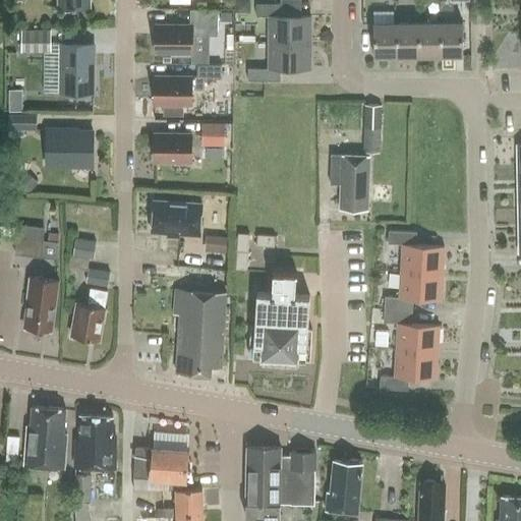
[(248,16),(248,0),(236,0),(236,16),(248,16)]
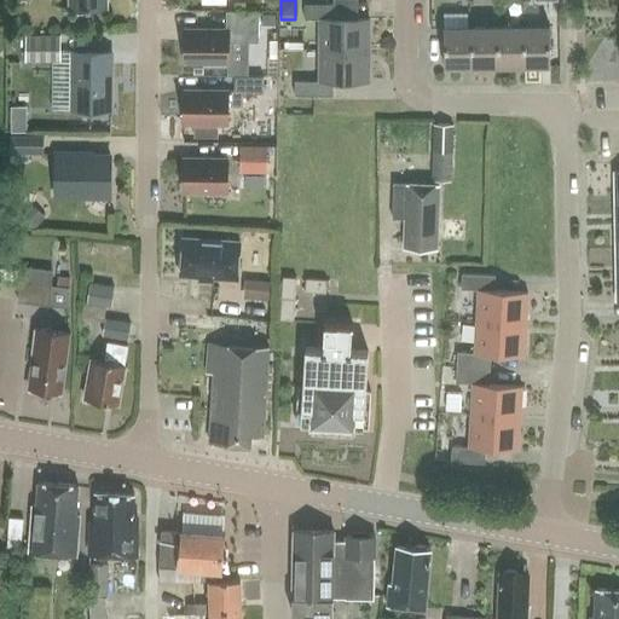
[(318,51),(369,52),(369,21),(333,19),(333,5),(304,5),(304,21),(319,21),(318,51)]
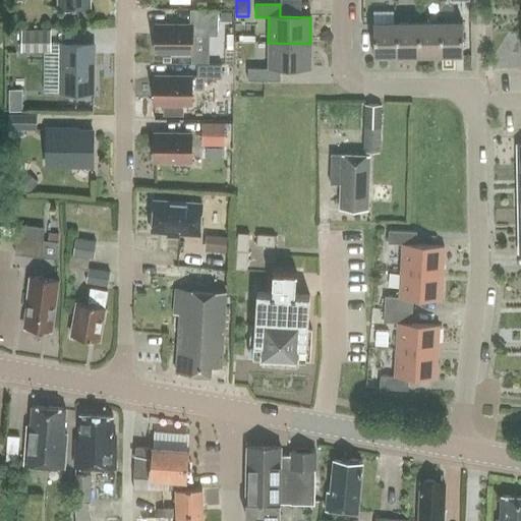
[(218,10),(192,10),(192,25),(156,25),(155,52),(192,53),(192,36),(217,36),(218,10)]
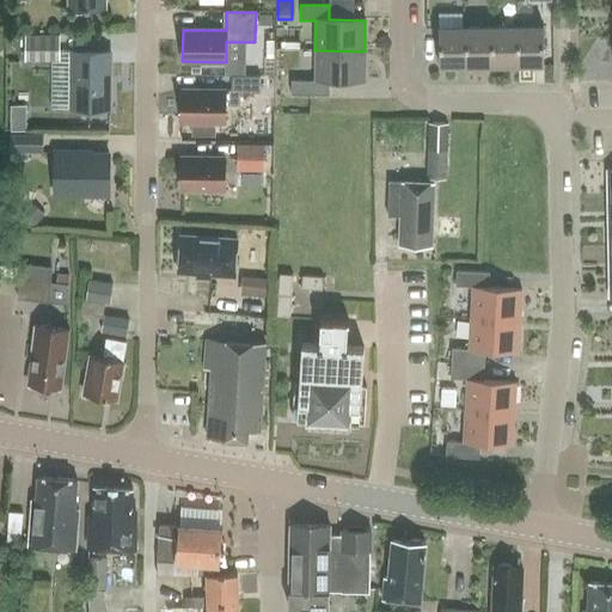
[(259,12),(259,24),(270,24),(270,12),(259,12)]
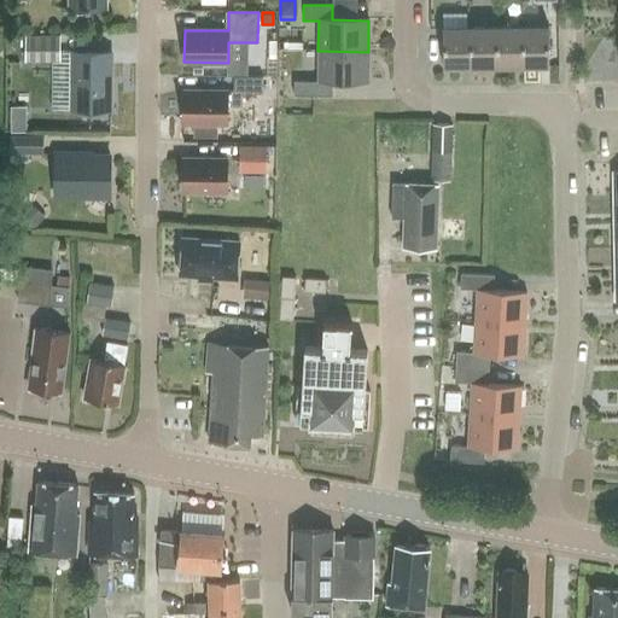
[(470,30),(443,30),(443,69),(470,68),(470,30)]
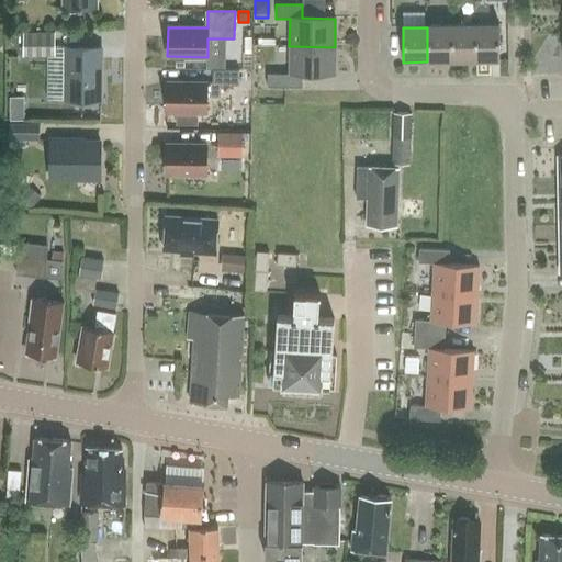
[(451,27),(427,27),(427,62),(451,62),(451,27)]
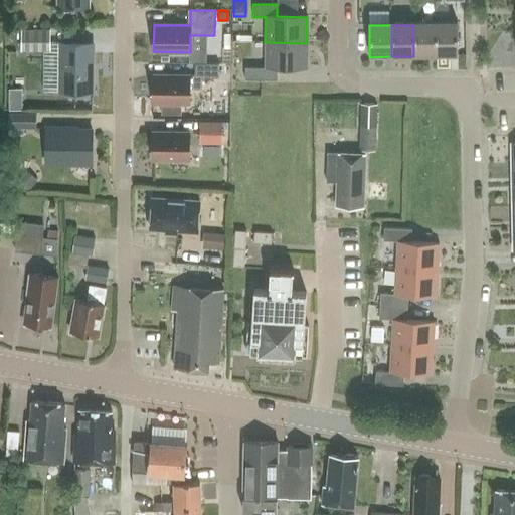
[(436,25),(413,25),(413,56),(436,56),(436,25)]
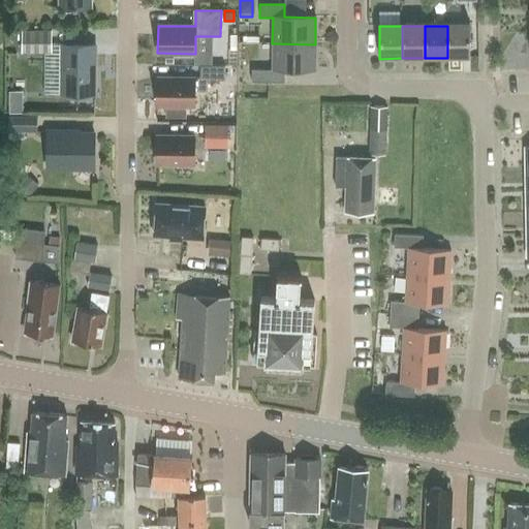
[(470,26),(447,26),(447,58),(470,58),(470,26)]
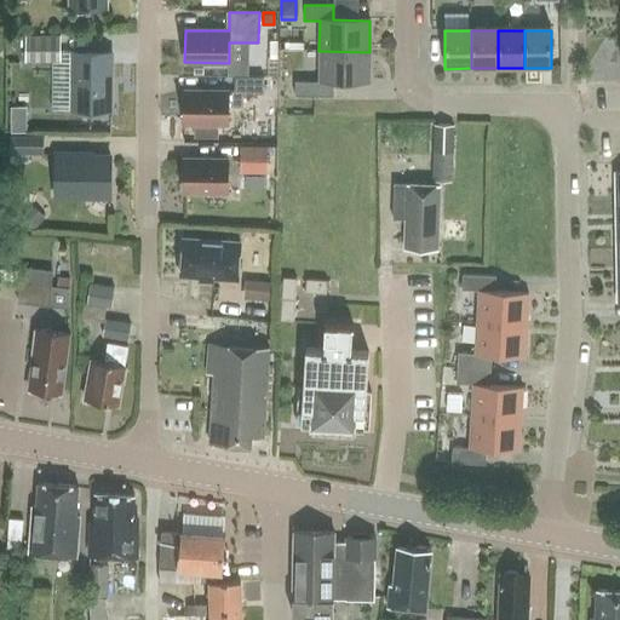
[(64,53),(64,36),(30,35),(29,62),(53,62),(64,62),(64,53)]
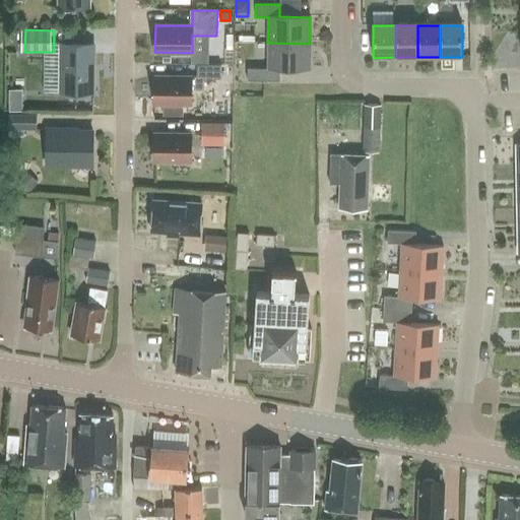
[(309,70),(310,44),(267,43),(267,69),(246,69),(246,81),(278,82),(279,69),(309,70)]
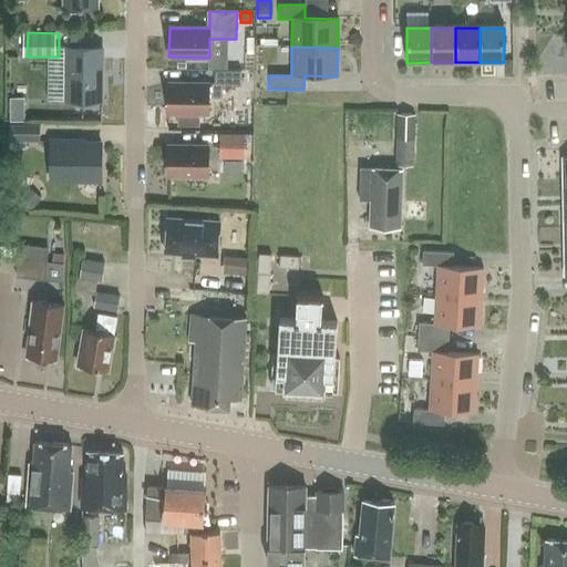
[(65,48),(65,100),(102,101),(102,49),(65,48)]
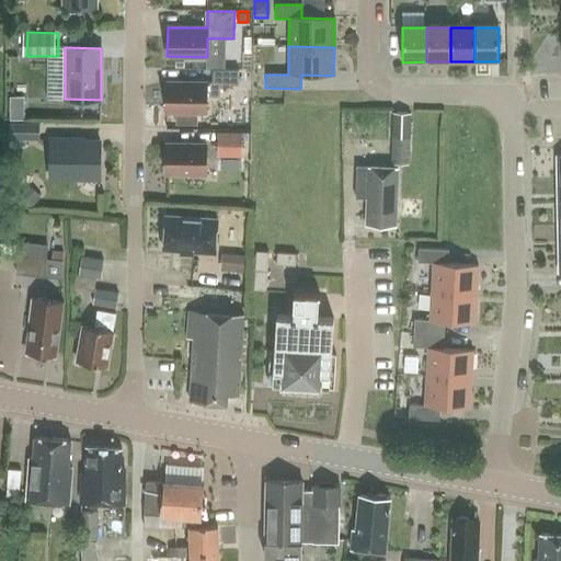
[(167,82),(167,112),(206,113),(206,96),(220,96),(220,84),(239,84),(239,70),(213,70),(213,83),(206,83),(167,82)]
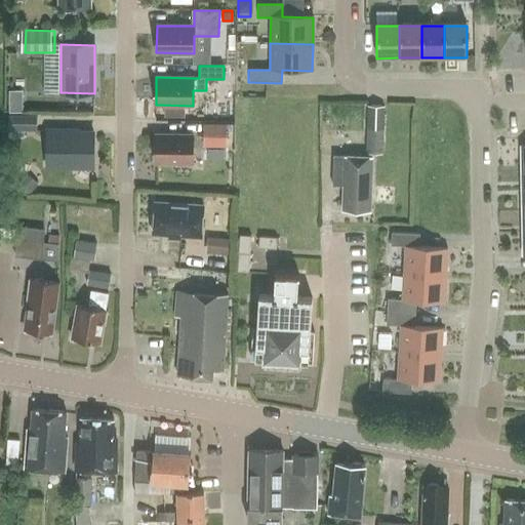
[(8,99),(8,114),(21,114),(21,105),(16,101),(8,99)]
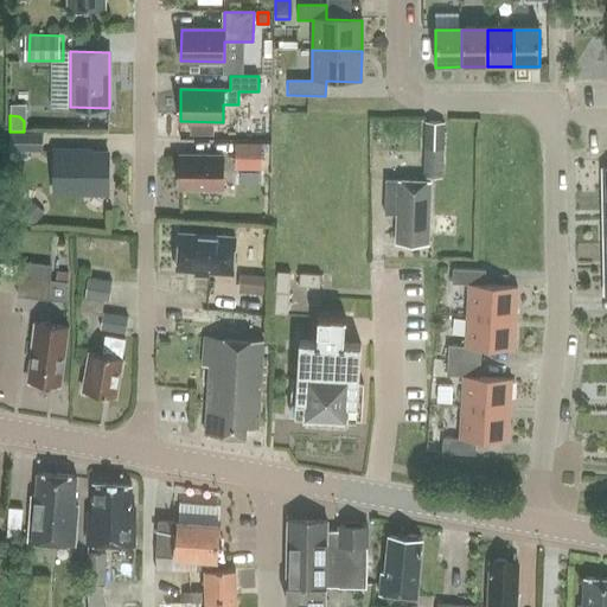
[(442,179),(445,126),(425,125),(423,178),(442,179)]
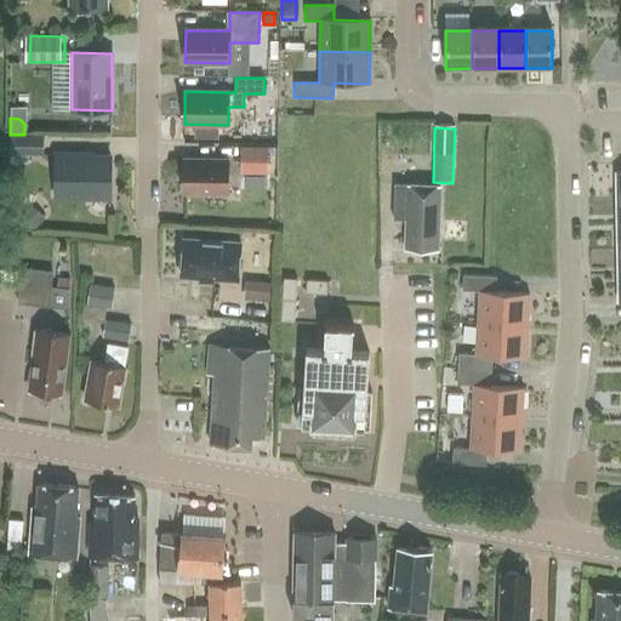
[(45,137),(12,137),(11,155),(45,157),(45,137)]
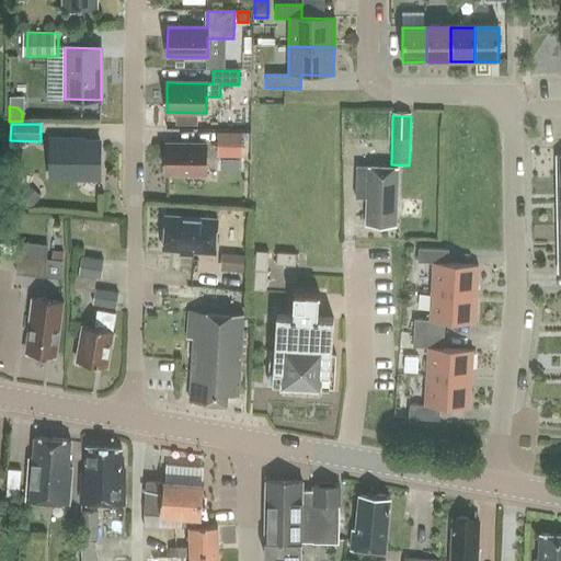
[(242,133),(218,132),(218,156),(242,157),(242,133)]
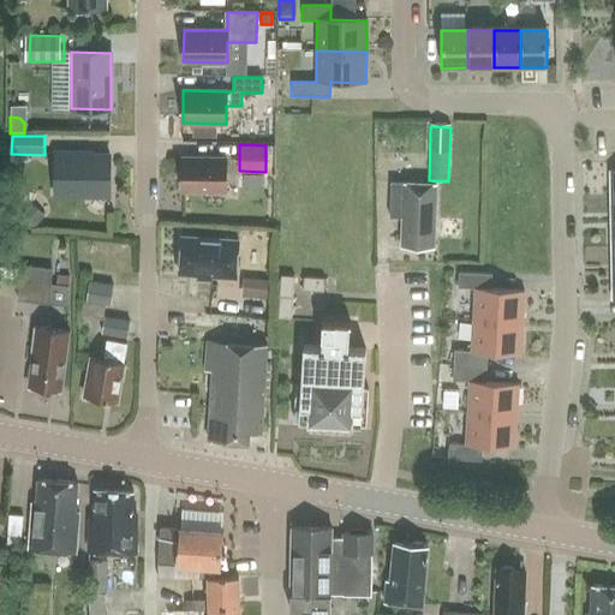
[(54,195),(109,195),(111,156),(81,156),(81,154),(54,154),(54,195)]
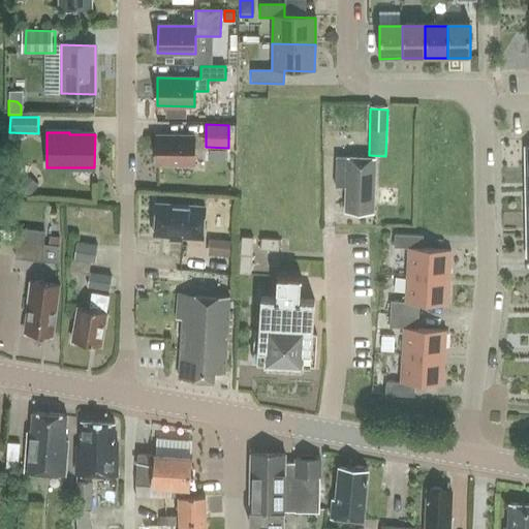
[(157,136),(157,163),(177,163),(177,167),(194,167),(194,136),(157,136)]
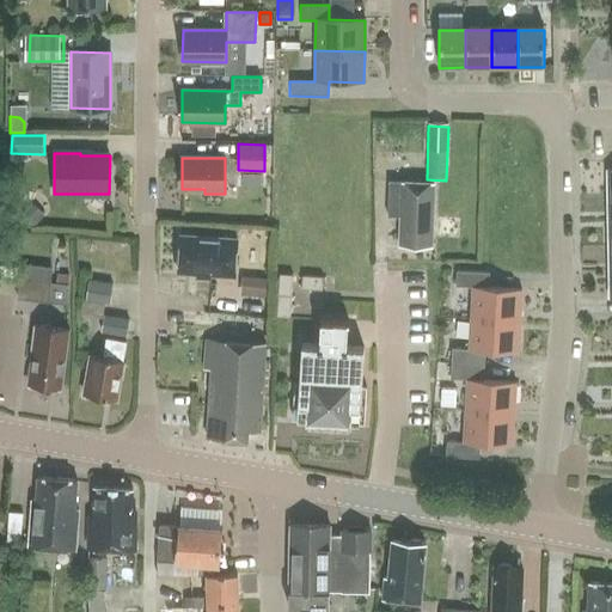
[(430,246),(433,185),(393,184),(392,216),(401,216),(399,245),(430,246)]
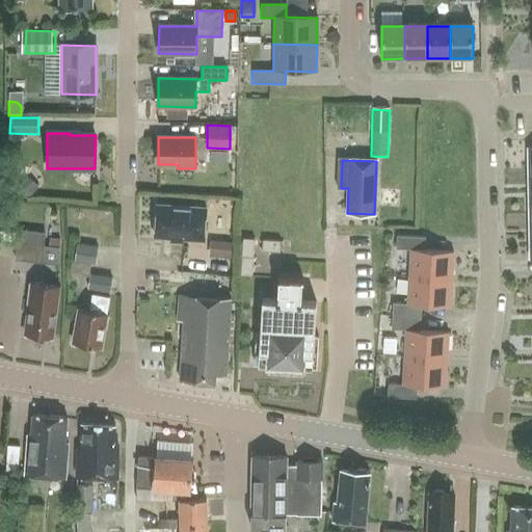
[(28,177),(19,187),(29,197),(38,187),(28,177)]
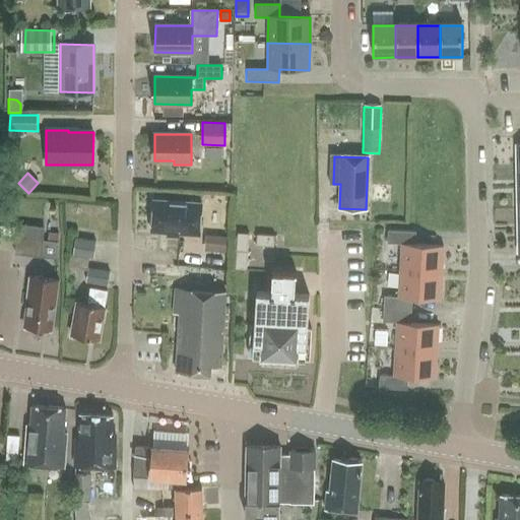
[(153,200),(151,232),(200,235),(202,204),(153,200)]
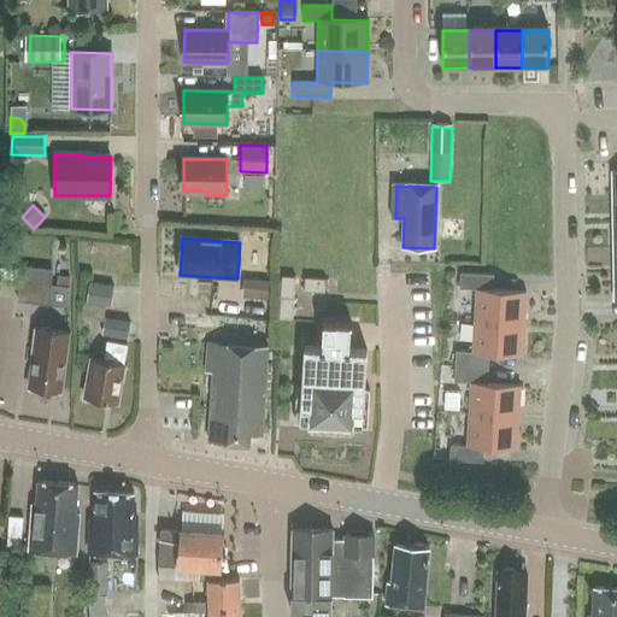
[(23,268),(19,301),(48,305),(53,271),(23,268)]
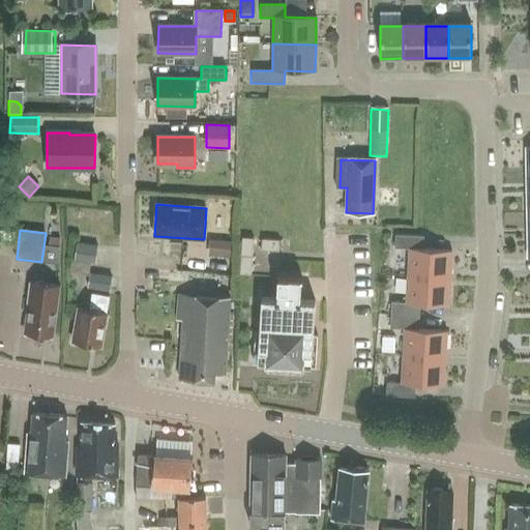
[(395,236),(394,249),(409,249),(408,276),(450,280),(451,252),(423,251),(424,237),(395,236)]
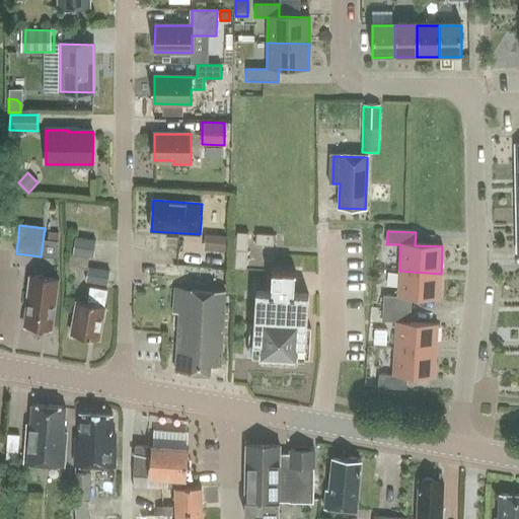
[(48,232),(47,240),(58,241),(59,233),(48,232)]
